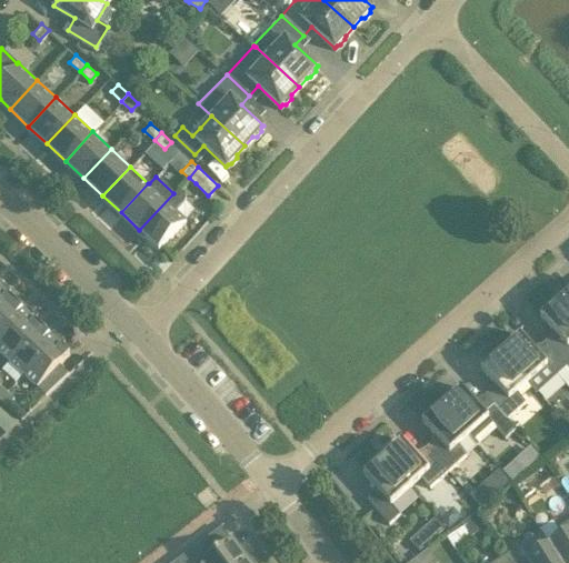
[(186,219),(175,208),(185,198),(185,193),(179,189),(173,193),(139,230),(159,248),(186,219)]
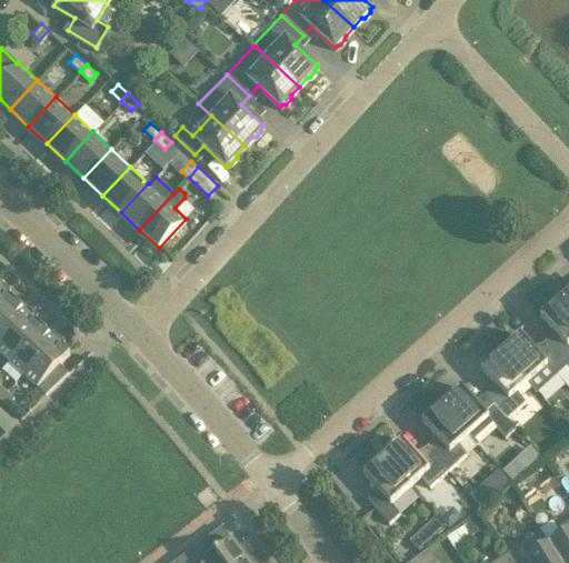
[(0,314),(15,300),(8,293),(10,287),(8,287),(5,283),(0,287),(0,314)]
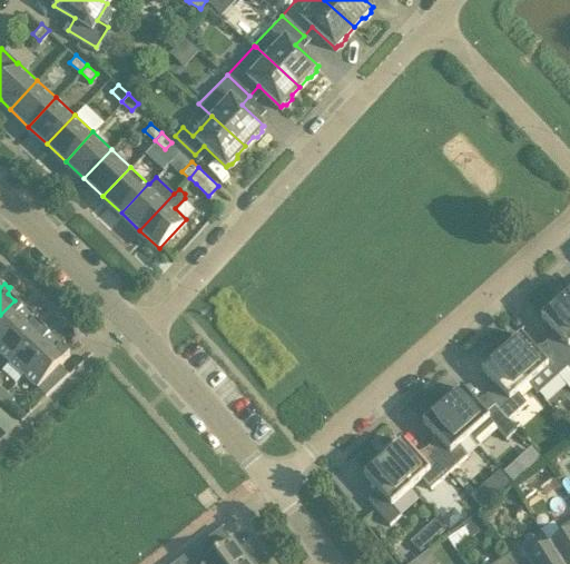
[(569,284),(569,285),(557,294),(569,307),(569,284)]
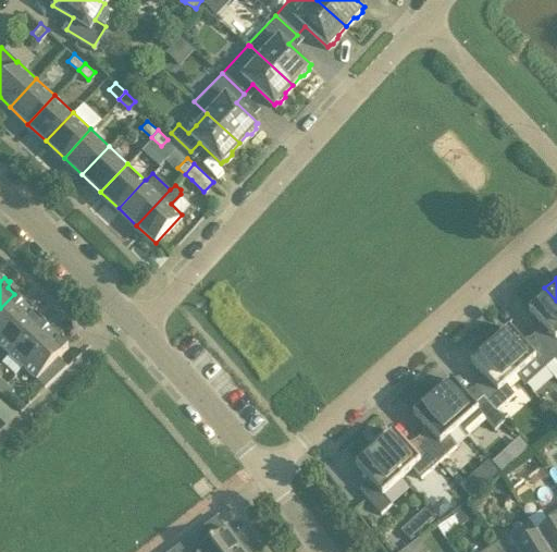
[(535,335),(554,356),(556,353),(556,339),(556,338),(556,335),(556,301),(544,287),(534,298),(535,301),(528,307),(545,327),(535,335)]
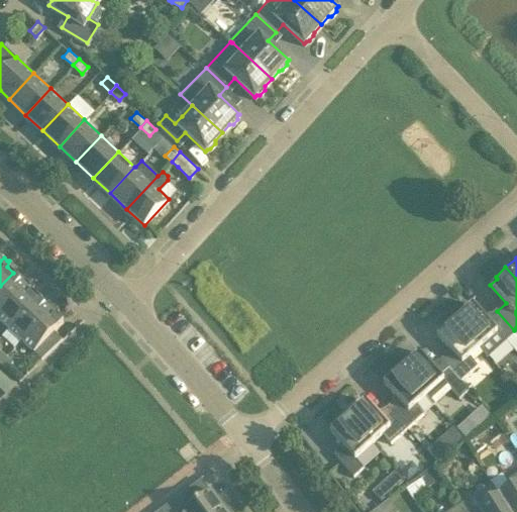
[(0,310),(28,281),(25,278),(25,276),(19,278),(13,273),(0,286),(0,310)]
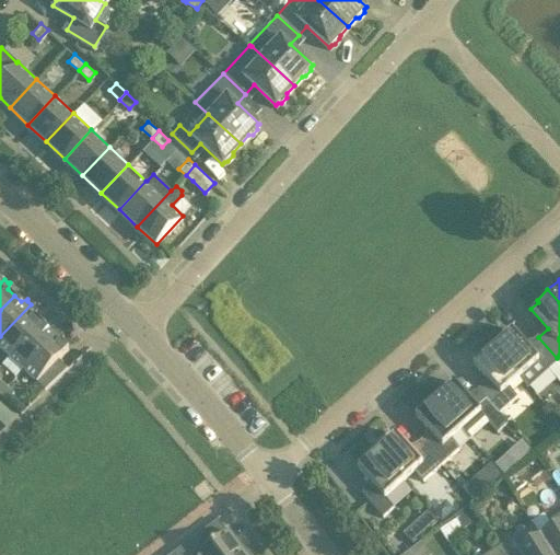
[(0,346),(9,355),(41,321),(35,314),(36,308),(35,308),(31,304),(0,336),(0,346)]
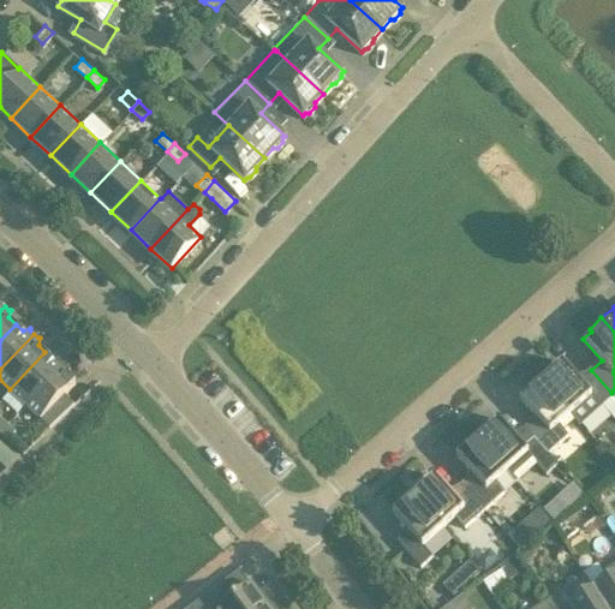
[(24,404),(64,362),(60,358),(59,356),(52,358),(45,352),(10,389),(24,404)]
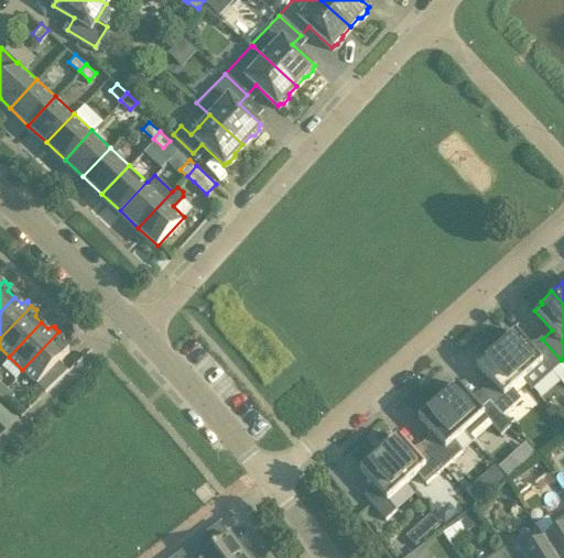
[(532,348),(514,328),(507,336),(506,334),(492,342),(523,376),(532,386),(551,370),(561,360),(542,339),(532,348)]
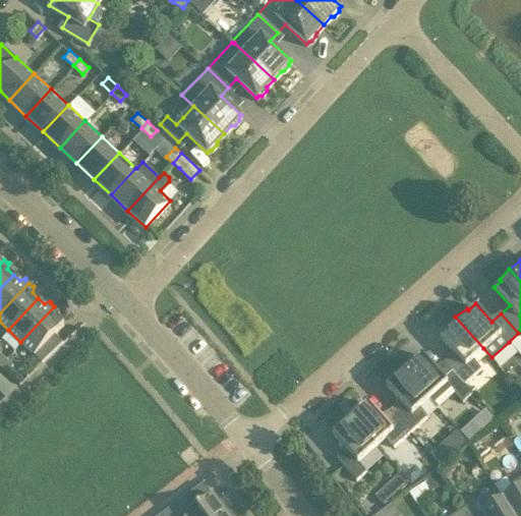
[(54,306),(20,342),(34,354),(63,322),(57,316),(59,309),(57,309),(54,306)]
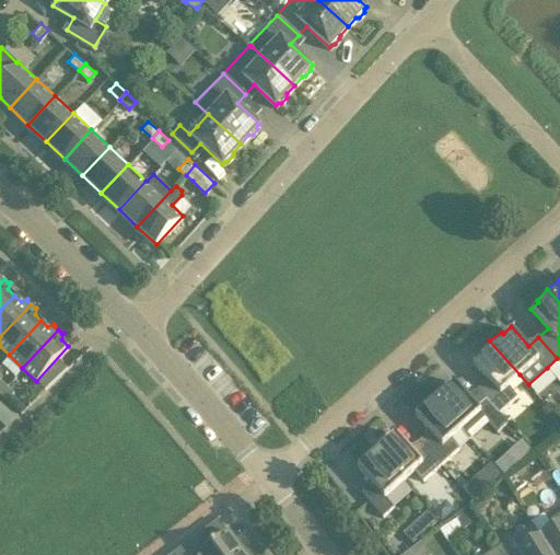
[(508,384),(520,374),(489,340),(479,353),(480,354),(473,360),(490,380),(480,390),(499,411),(516,394),(508,384)]
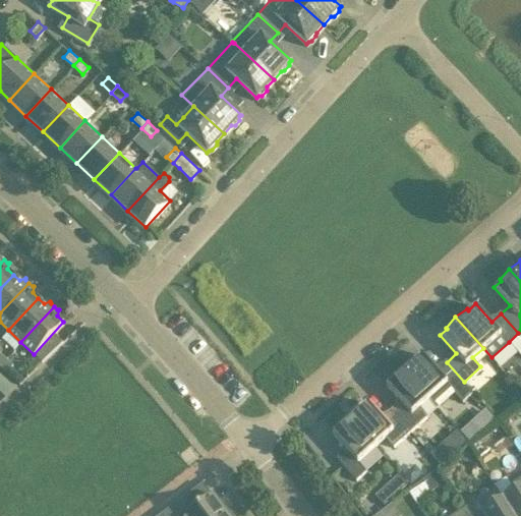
[(413,356),(401,364),(429,396),(428,397),(437,406),(454,391),(462,400),(472,391),(464,382),(447,362),(438,370),(421,352),(414,358),(413,356)]
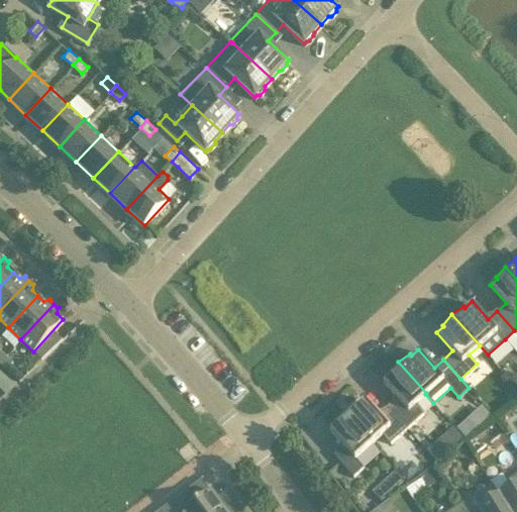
[(0,362),(6,368),(13,361),(6,354),(0,361),(0,362)]
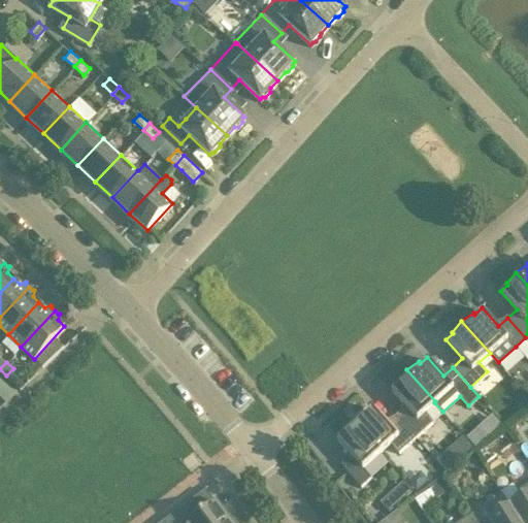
[(424,412),(434,402),(435,401),(406,369),(397,381),(398,383),(391,389),(407,407),(398,416),(416,435),(432,421),(424,412)]
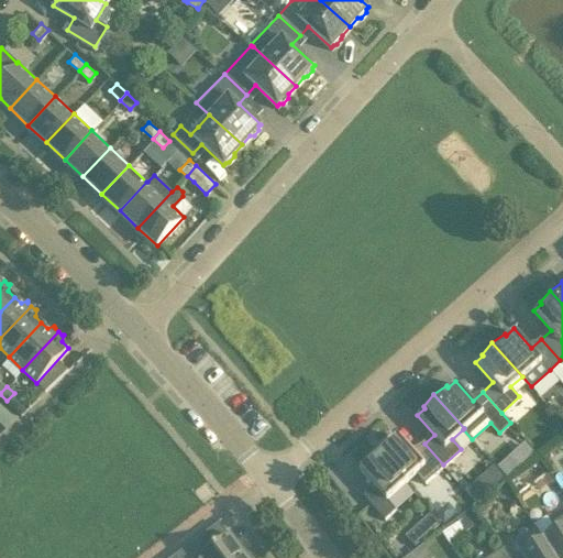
[(0,423),(4,427),(15,417),(14,417),(8,411),(0,403),(0,423)]
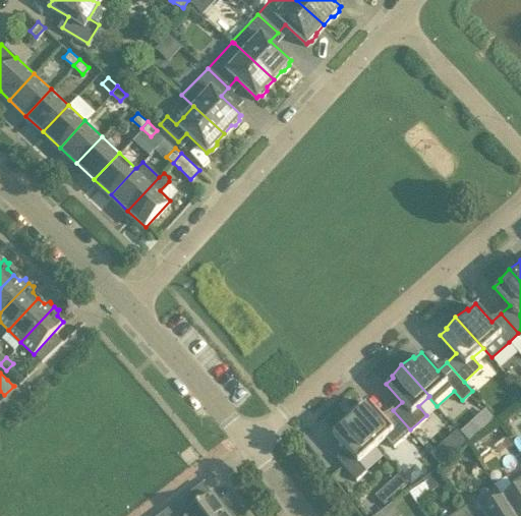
[(347,413),(374,445),(385,436),(393,445),(410,430),(393,410),(384,418),(367,400),(360,406),(358,405),(347,413)]
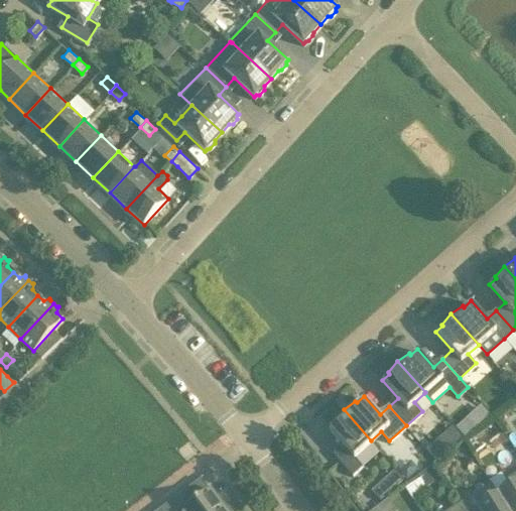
[(480,419),(488,413),(481,405),(474,411),(480,419)]
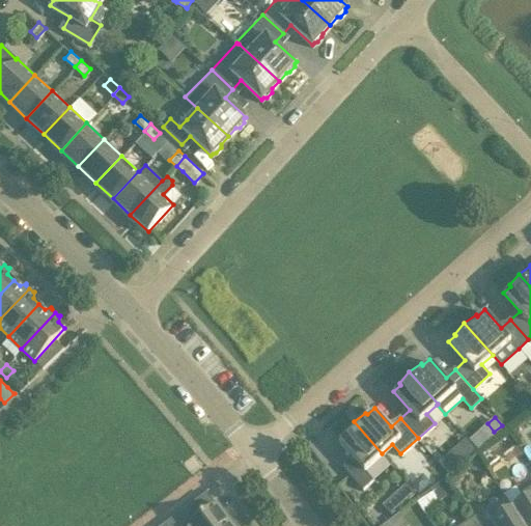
[(345,434),(338,440),(355,459),(345,467),(363,487),(372,478),(364,469),(382,453),(354,421),(344,432),(345,434)]
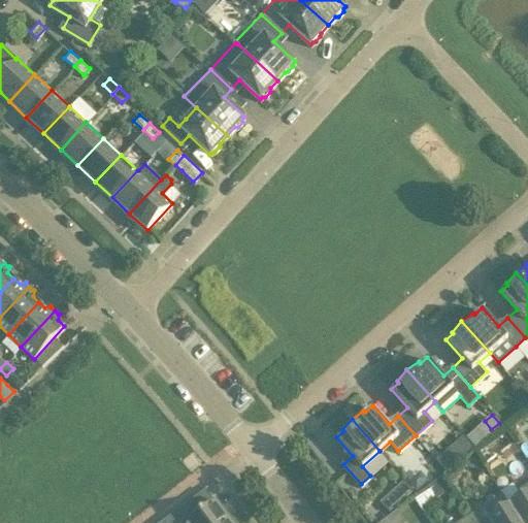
[(450,479),(457,475),(452,466),(444,470),(450,479)]
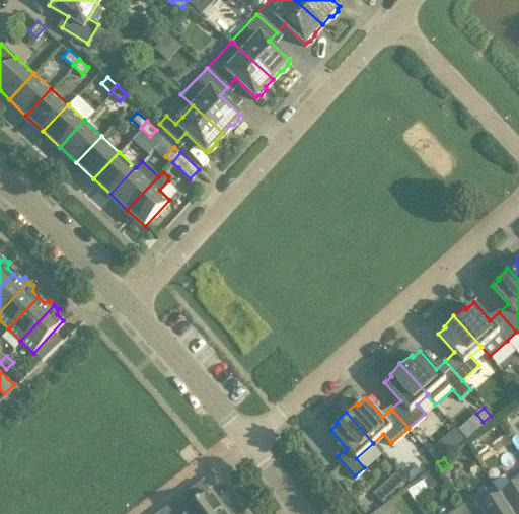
[(429,487),(440,479),(434,467),(422,475),(429,487)]
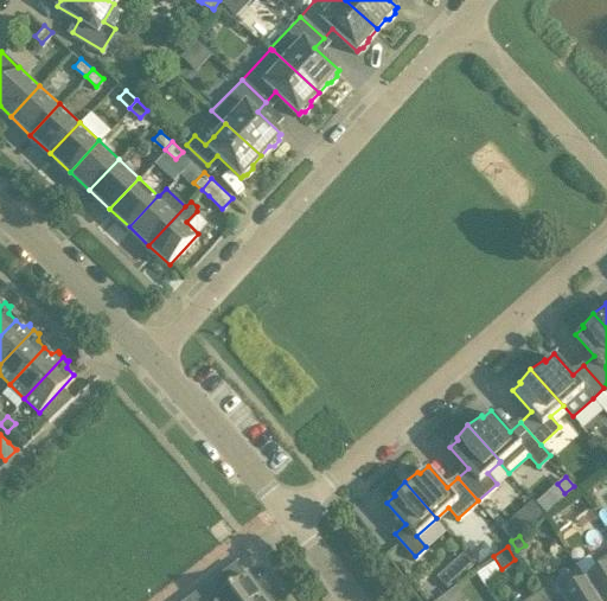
[(449,562),(458,573),(468,564),(460,552),(449,562)]
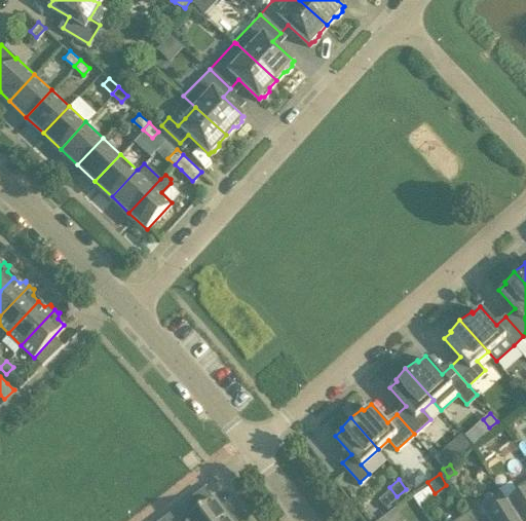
[(517,489),(519,493),(506,500),(520,520),(525,520),(525,479),(518,484),(517,489)]
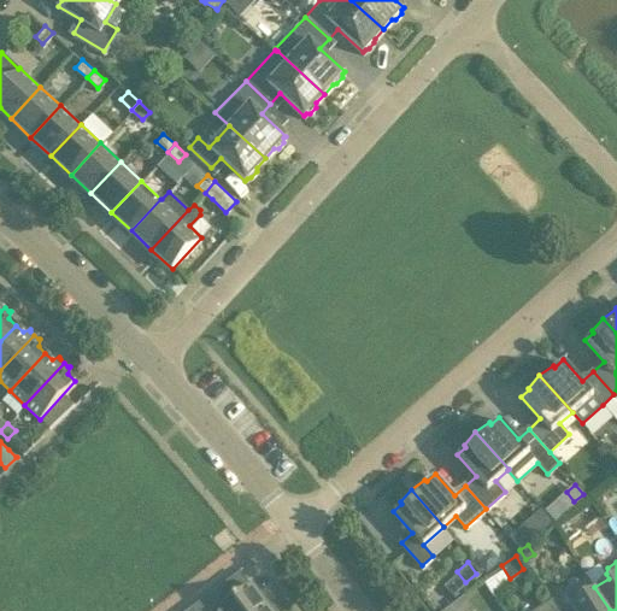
[(217,586),(192,604),(183,610),(260,610),(271,604),(260,589),(257,593),(252,585),(229,601),(225,597),(217,586)]
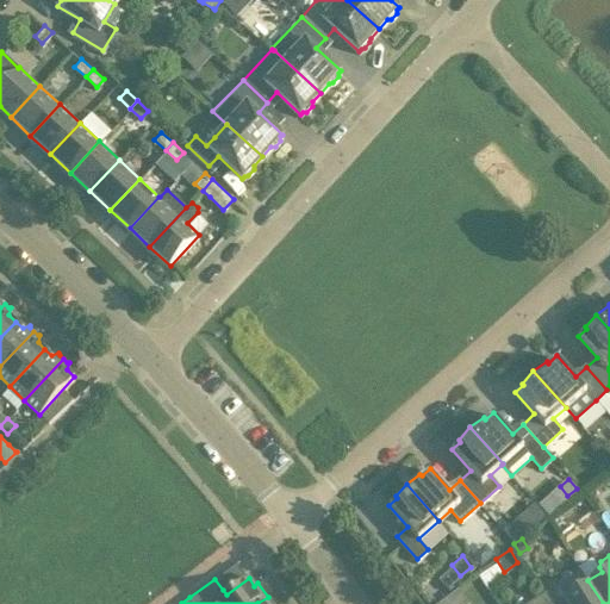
[(603,603),(587,580),(573,590),(568,581),(562,580),(543,592),(551,603),(603,603)]
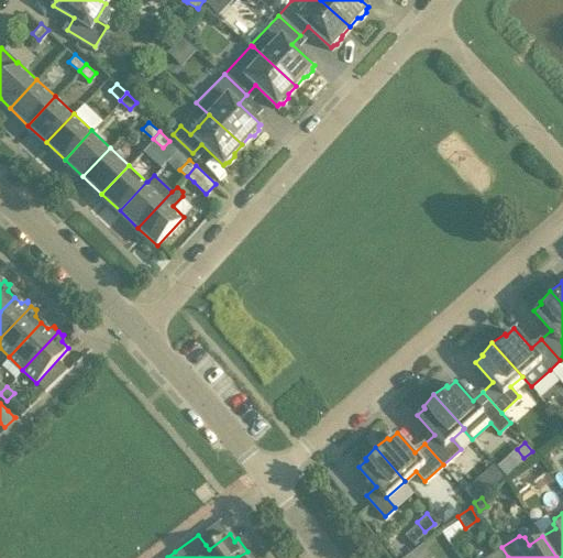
[(508,557),(501,547),(483,557),(508,557)]
